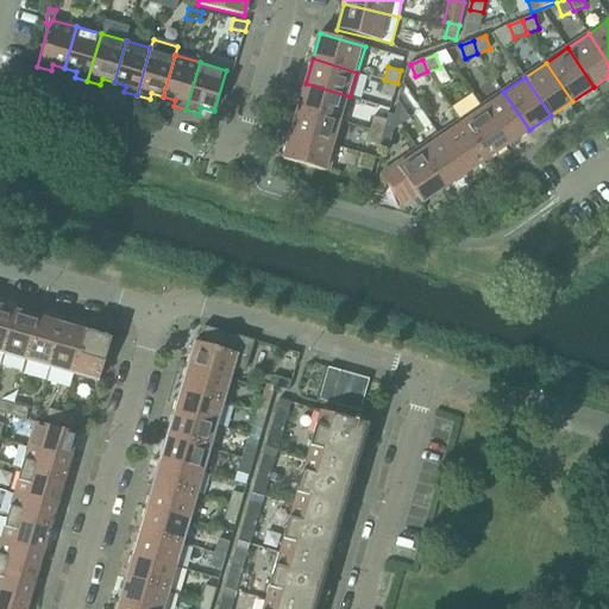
[(397,83),(384,80),(381,93),(394,96),(397,83)]
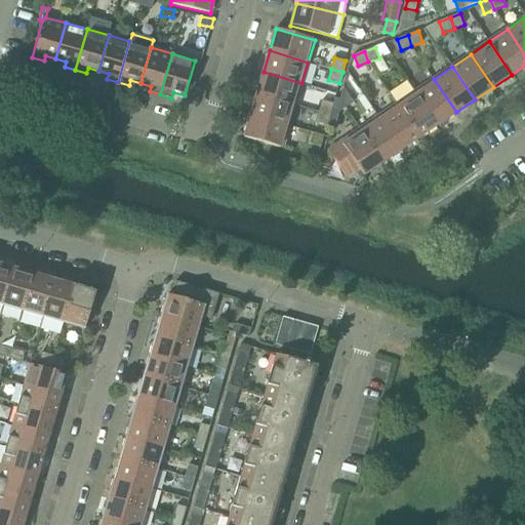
[(264,72),(257,93),(295,105),(301,83),(264,72)]
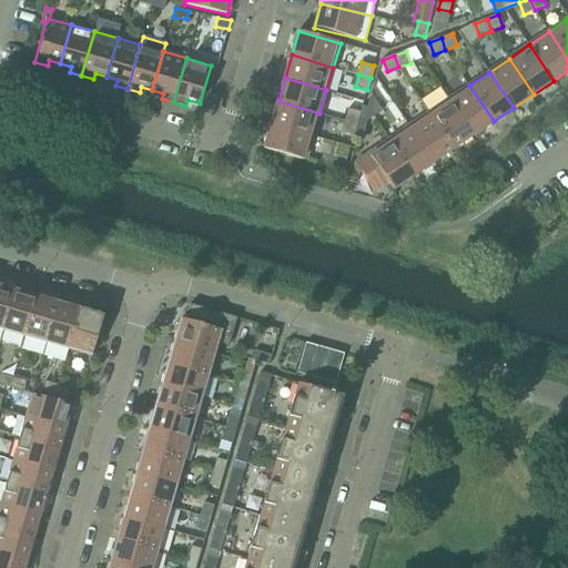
[(469,85),(449,99),(474,135),(494,121),(469,85)]
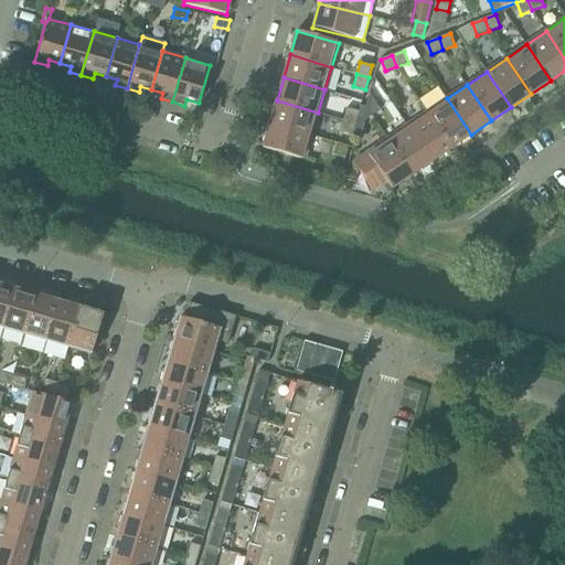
[(370,95),(366,106),(372,116),(381,110),(370,95)]
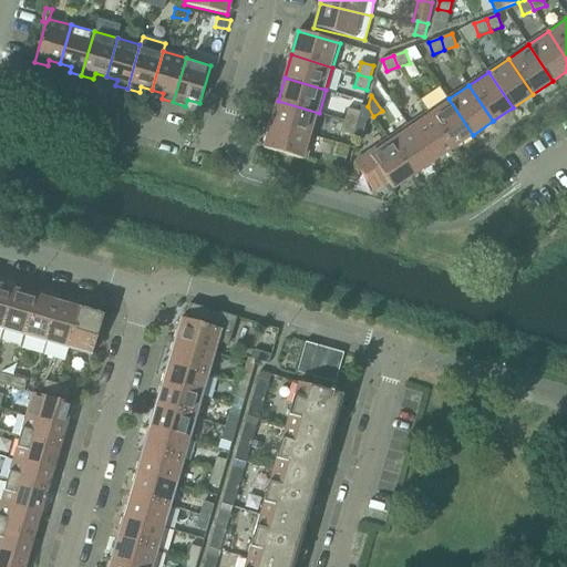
[(449,99),(429,112),(453,148),(473,135),(449,99)]
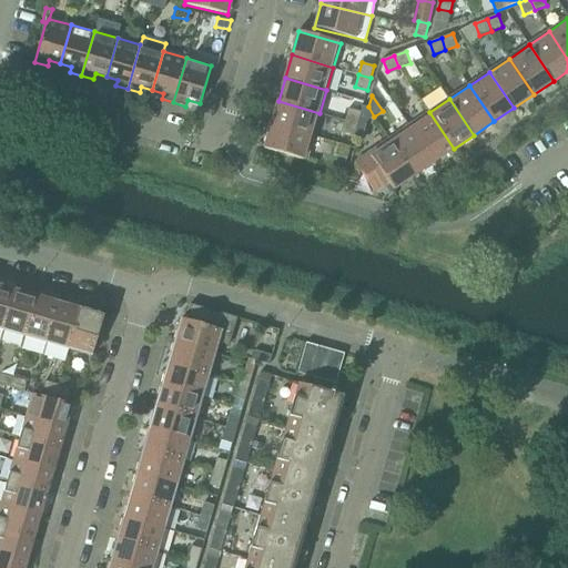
[(279,101),(272,123),(313,135),(320,113),(279,101)]
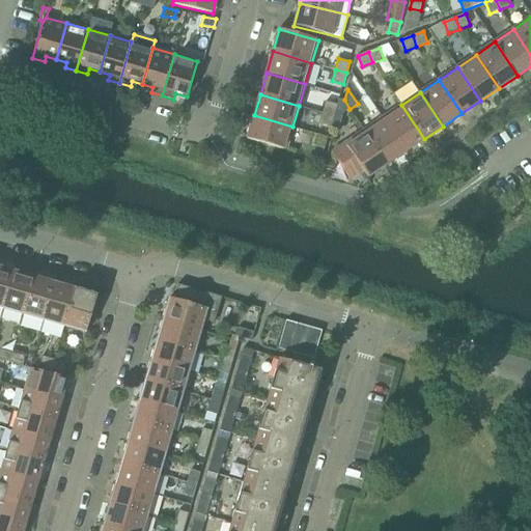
[(337,105),(336,111),(343,113),(350,109),(344,100),(339,99),(337,105)]
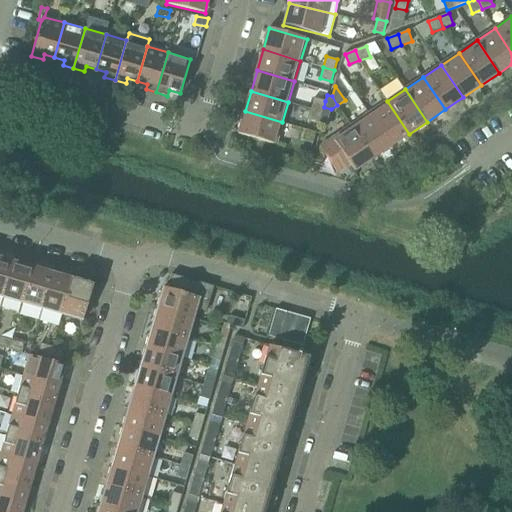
[(314,98),(311,108),(322,112),(324,107),(325,101),(314,98)]
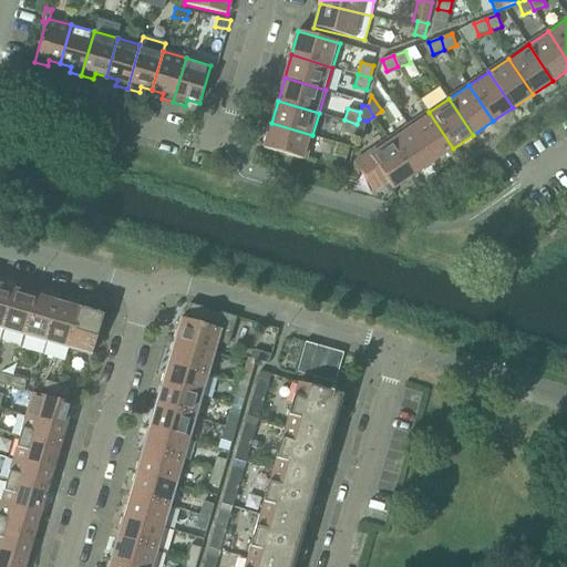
[(429,112),(409,126),(433,162),(453,148),(429,112)]
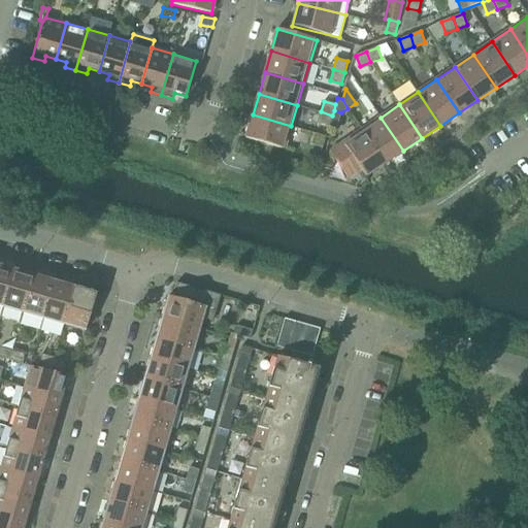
[(332,116),(321,111),(318,123),(329,127),(332,116)]
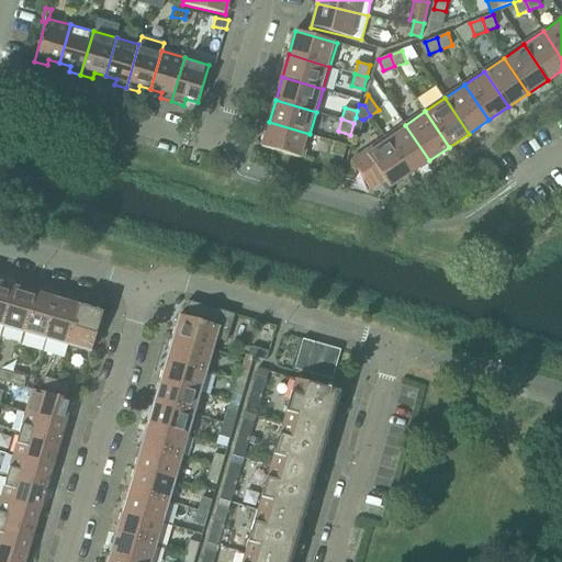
[(310,134),(269,122),(261,146),(303,158),(310,134)]
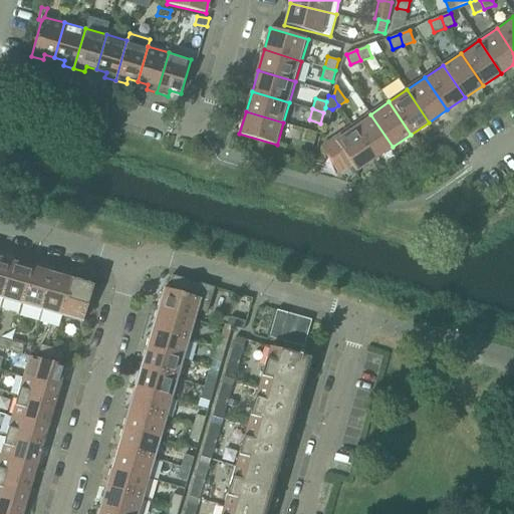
[(370,114),(353,126),(375,159),(393,147),(370,114)]
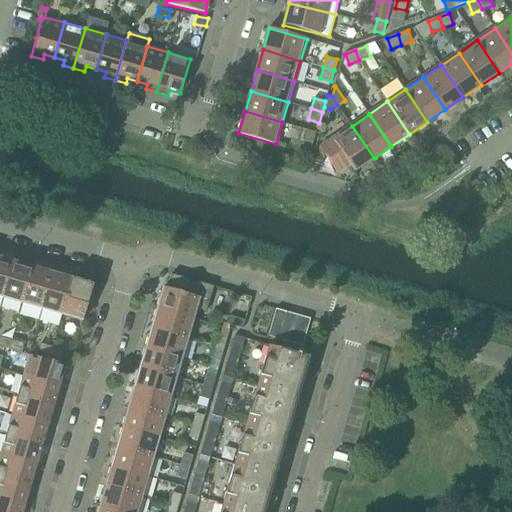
[(374,158),(352,126),(320,147),(334,167),(346,159),(355,171),(374,158)]
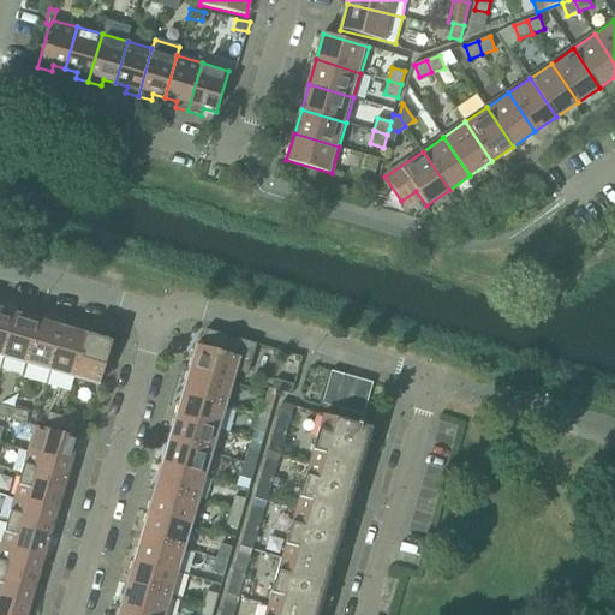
[(366,155),(363,168),(376,172),(380,159),(366,155)]
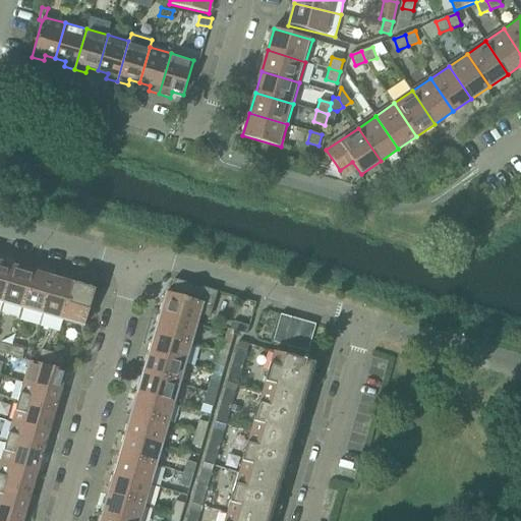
[(0,301),(3,303),(14,266),(0,262),(0,301)]
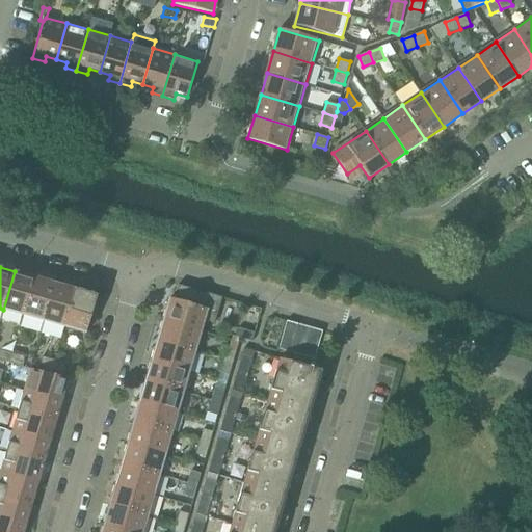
[(3,310),(24,315),(35,277),(15,271),(3,310)]
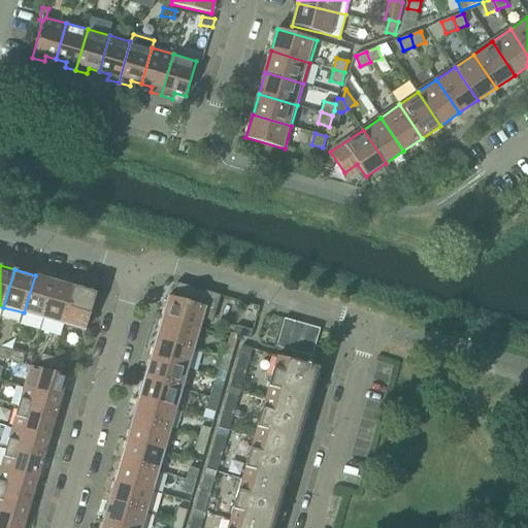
[(24,312),(44,319),(55,282),(35,275),(24,312)]
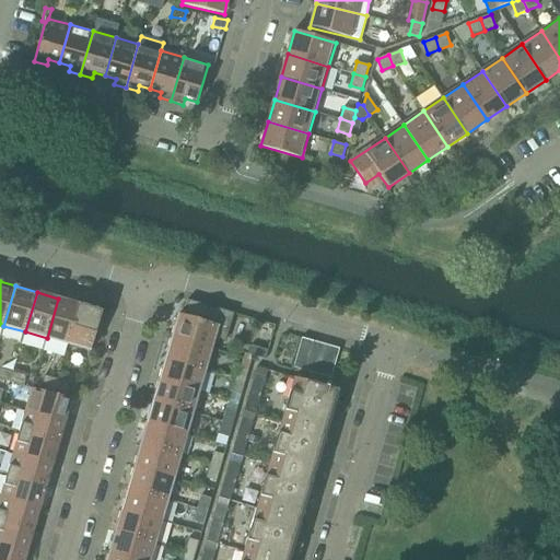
[(47,338),(68,345),(80,304),(58,299),(47,338)]
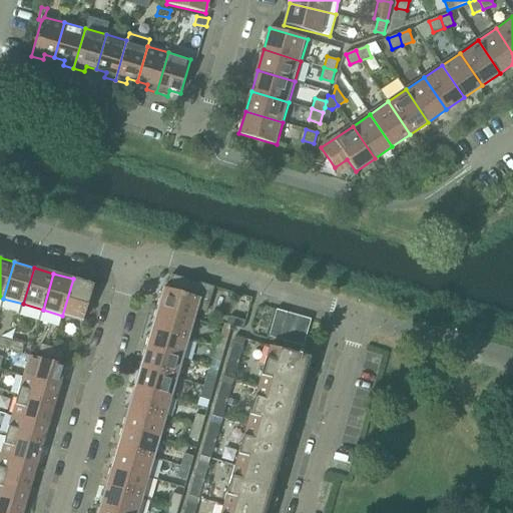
[(163,288),(157,309),(194,319),(197,309),(207,312),(214,287),(172,275),(167,289),(163,288)]
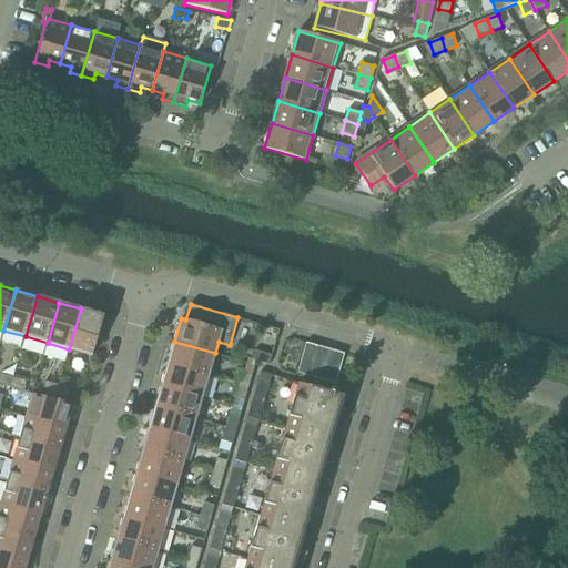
[(81,308),(69,350),(92,356),(104,316),(81,308)]
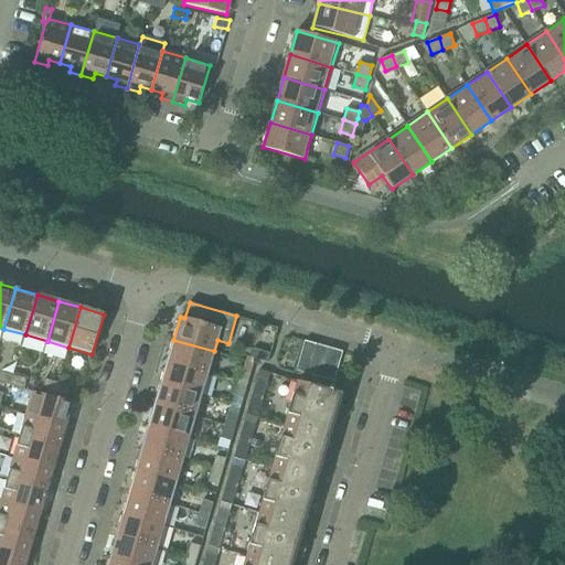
[(173,340),(168,362),(208,373),(214,351),(173,340)]
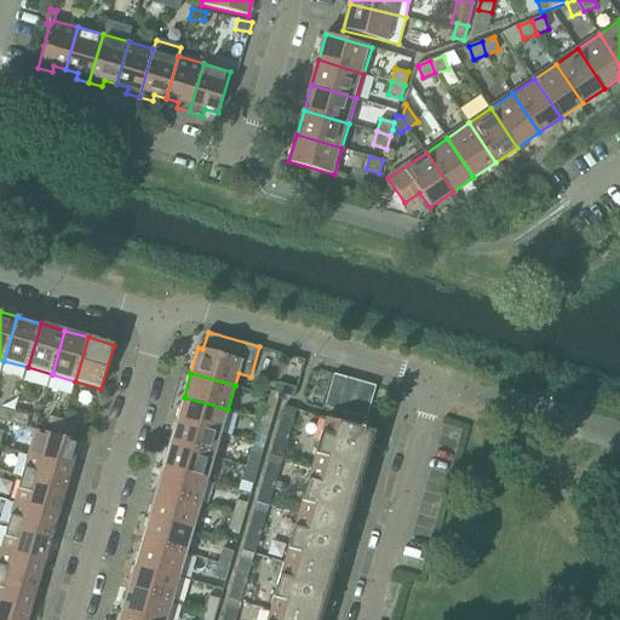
[(325,407),(339,411),(349,378),(334,373),(325,407)]
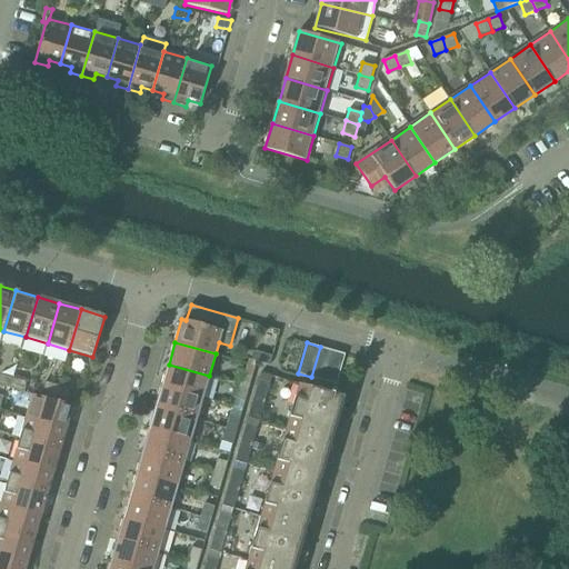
[(311,377),(323,380),(332,350),(320,347),(311,377)]
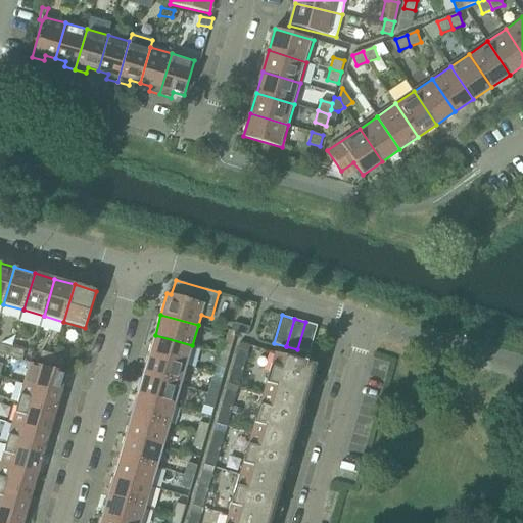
[(305,322),(297,349),(310,353),(318,325),(305,322)]
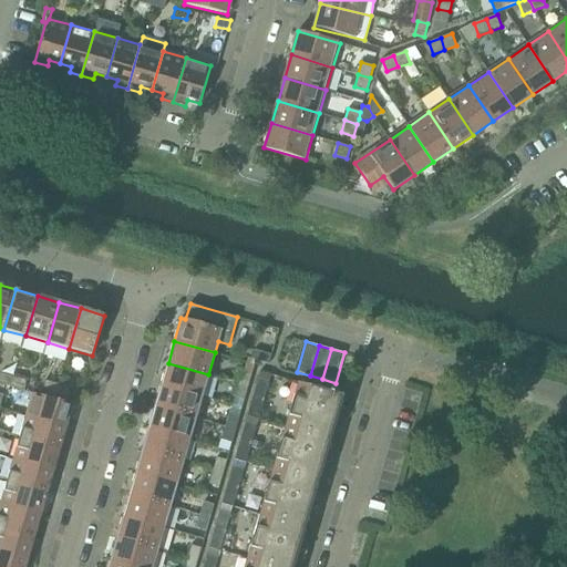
[(253,360),(269,364),(271,354),(255,350),(253,360)]
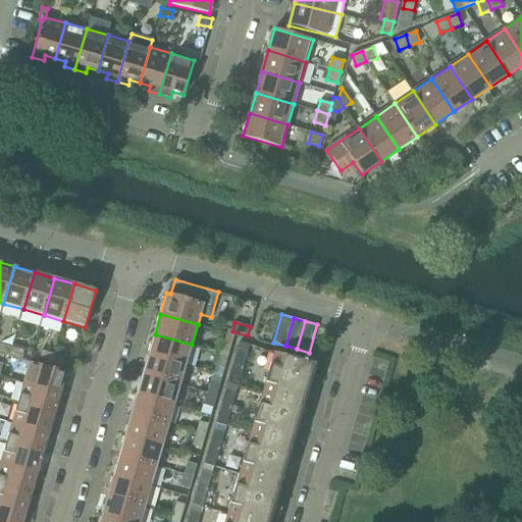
[(155,334),(149,354),(186,365),(192,345),(155,334)]
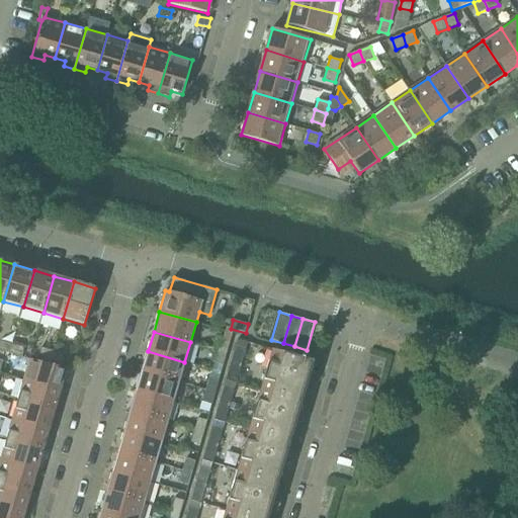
[(222,338),(218,350),(228,353),(231,341),(222,338)]
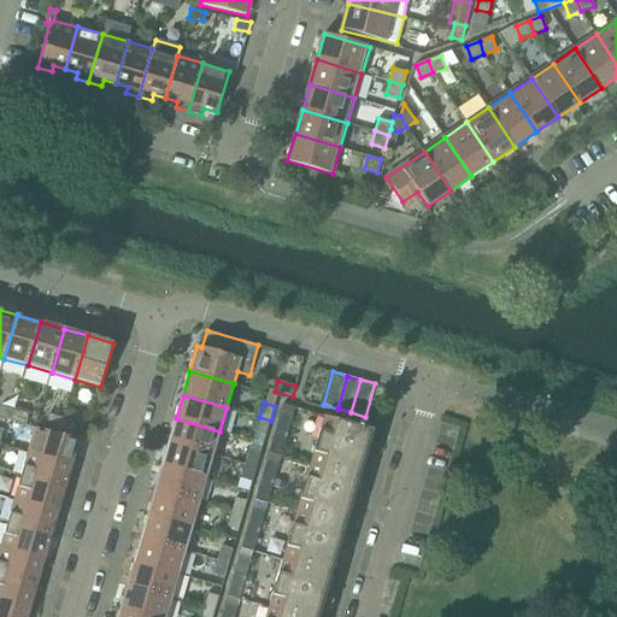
[(0,407),(0,417),(12,421),(16,410),(1,405),(0,407)]
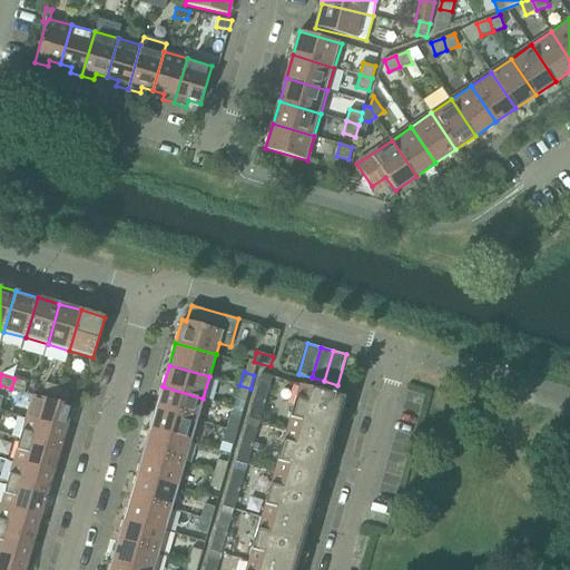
[(15,379),(11,389),(25,392),(28,382),(15,379)]
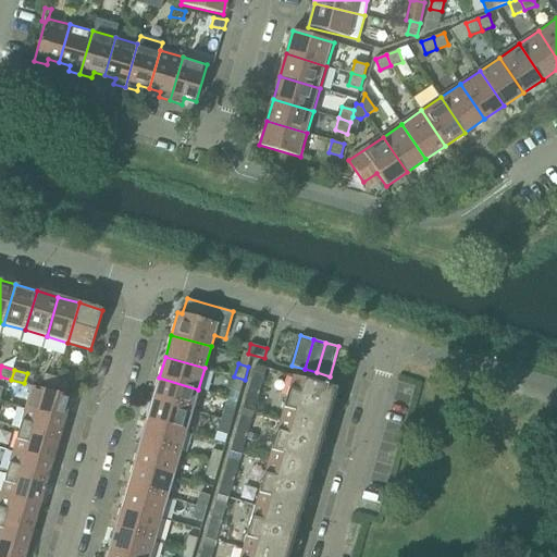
[(254,371),(243,409),(254,412),(264,374),(254,371)]
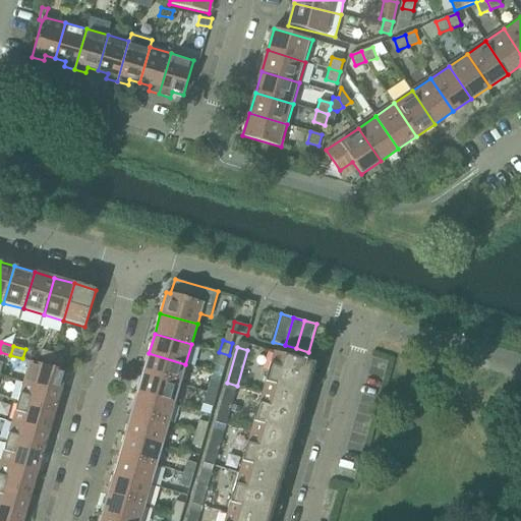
[(39,358),(51,362),(54,352),(42,349),(39,358)]
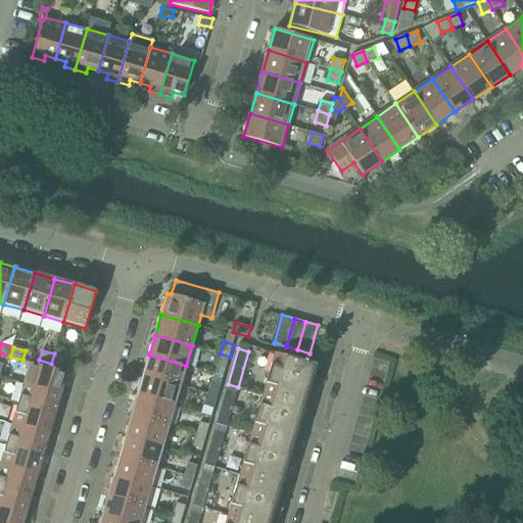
[(275,352),(264,393),(304,406),(308,393),(313,394),(317,380),(313,378),(317,365),(275,352)]
